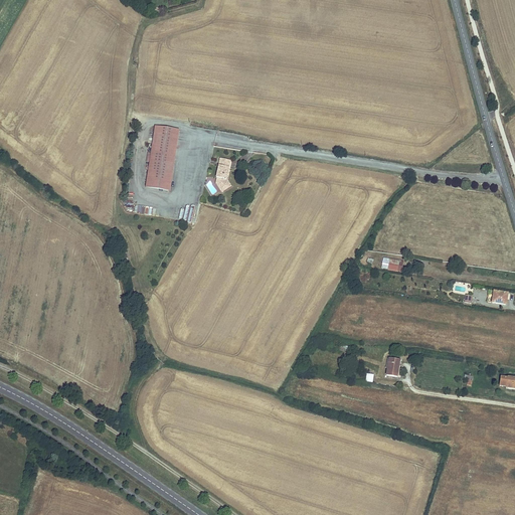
[(155,127),(151,153),(175,156),(179,130),(155,127)]
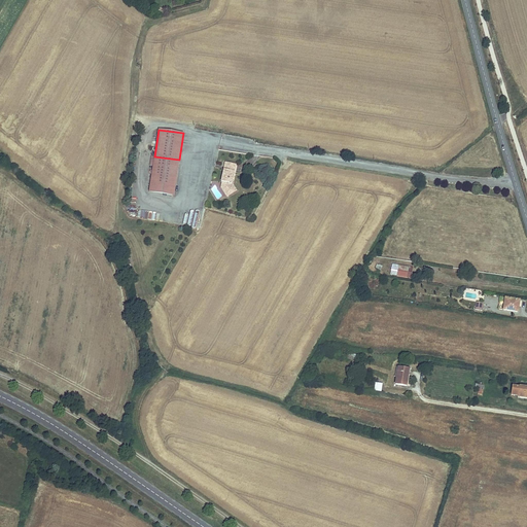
[(179,160),(154,156),(151,174),(176,178),(179,160)]
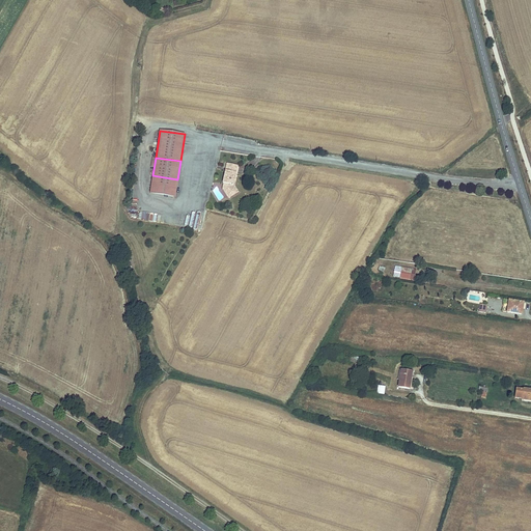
[(238,166),(227,164),(223,184),(224,184),(226,184),(227,186),(227,188),(223,190),(228,198),(234,195),(232,191),(235,189),(233,186),(238,166)]
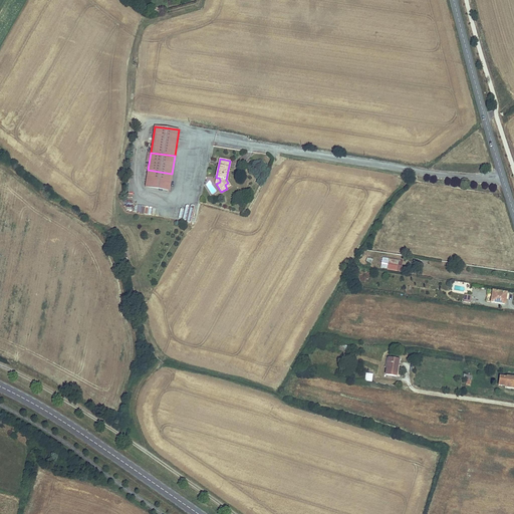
[(148,170),(146,187),(169,191),(172,174),(148,170)]
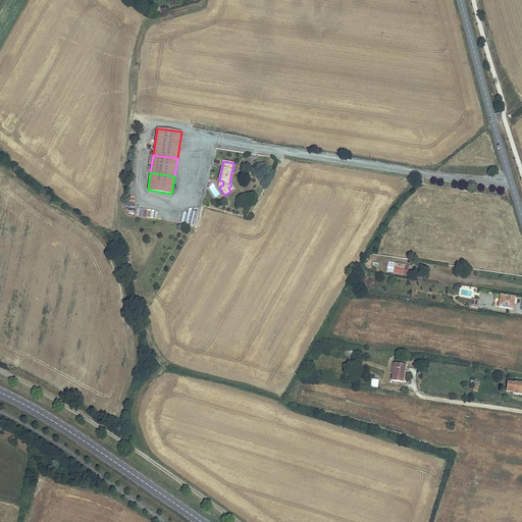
[(157,218),(158,211),(149,209),(148,217),(157,218)]
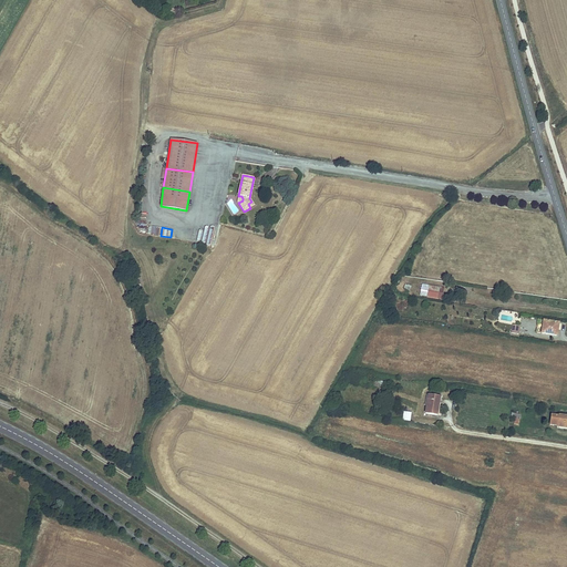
[(428,297),(439,299),(441,288),(430,286),(429,287),(422,286),(420,295),(428,296),(428,297)]
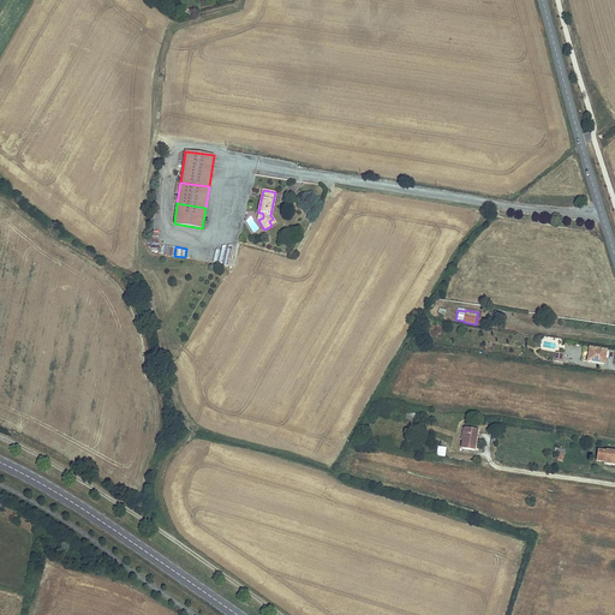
[(607,351),(590,348),(587,362),(604,364),(607,351)]
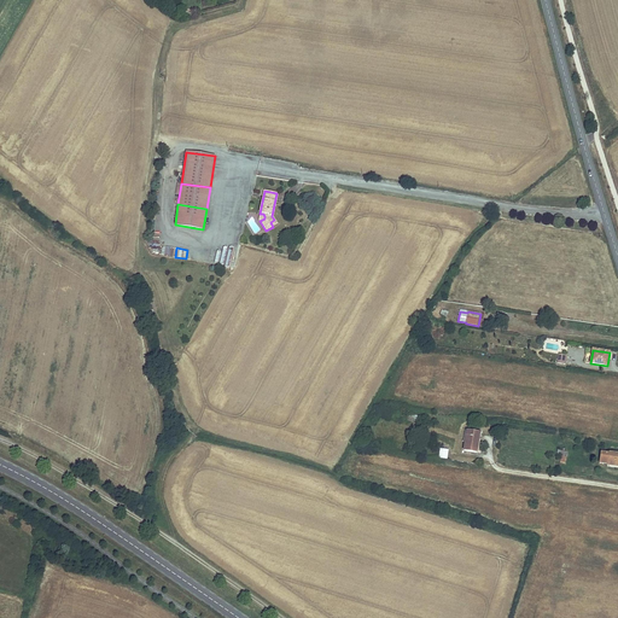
[(464,450),(477,453),(479,433),(467,431),(464,450)]
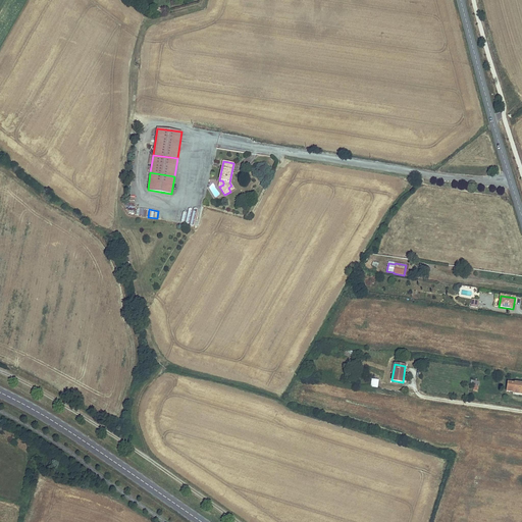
[(378,387),(378,379),(371,378),(370,387),(378,387)]
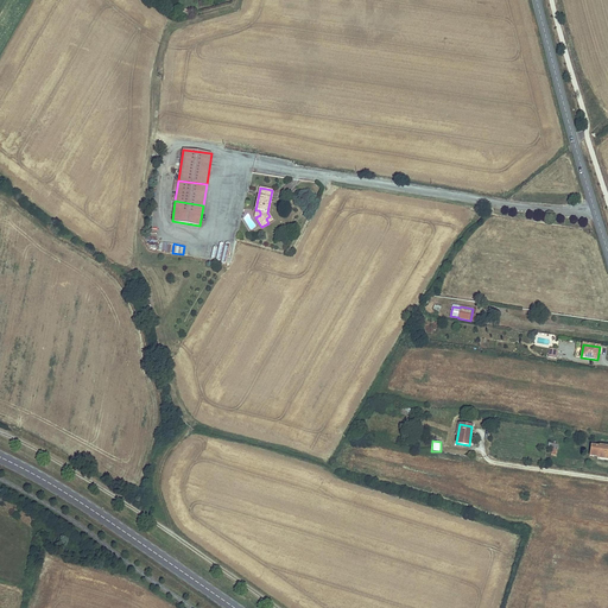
[(556,456),(558,444),(549,443),(548,448),(552,449),(551,455),(556,456)]
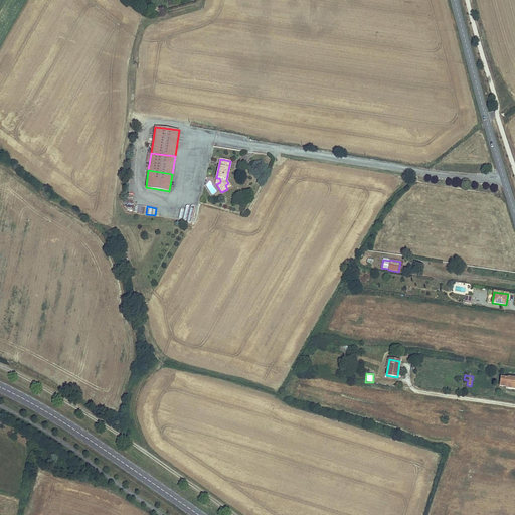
[(506,388),(514,388),(514,378),(508,378),(501,378),(500,386),(507,387),(506,388)]
